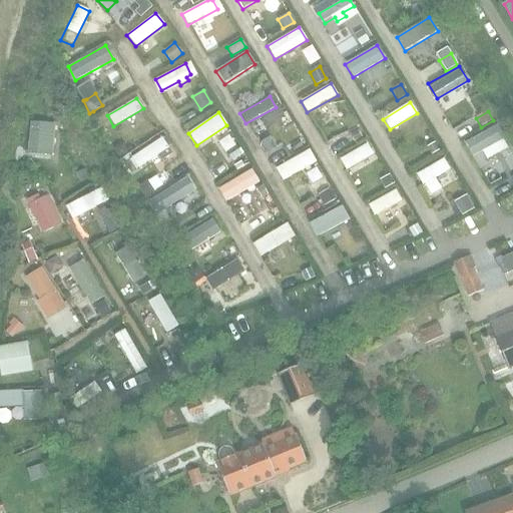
[(31,122),(28,153),(51,155),(54,124),(31,122)]
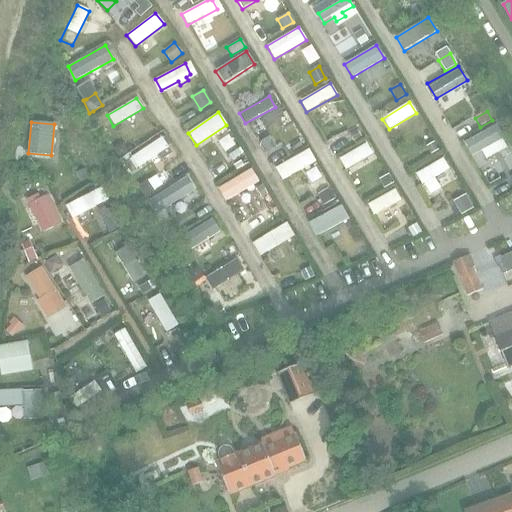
[(496,124),(464,143),(472,157),(504,138),(496,124)]
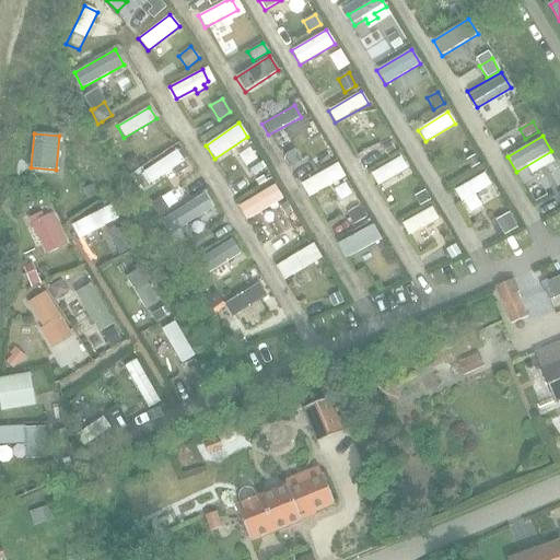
[(389,142),(381,148),(385,154),(394,150),(389,142)]
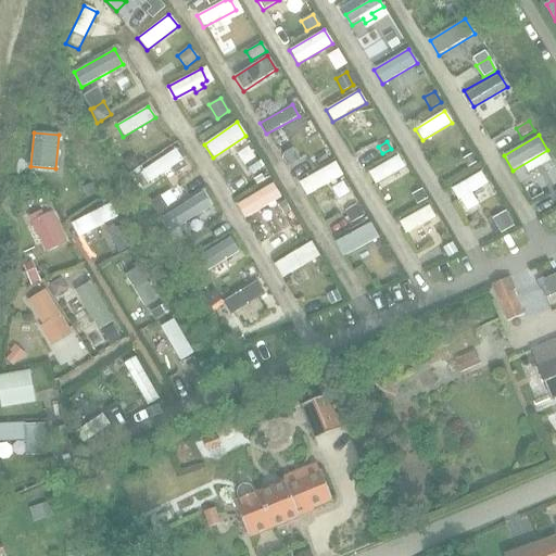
[(293,147),(282,153),(290,166),(301,160),(293,147)]
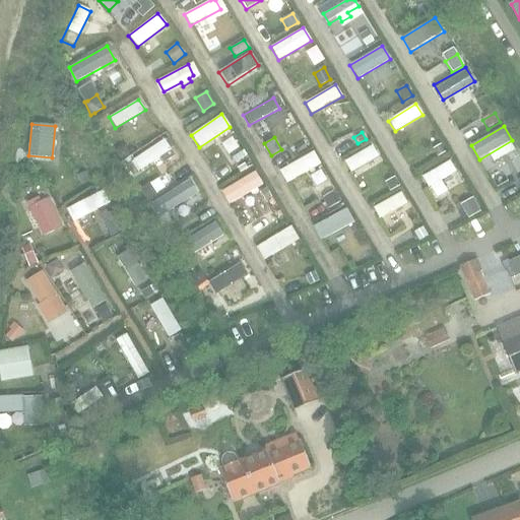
[(170,150),(164,140),(133,159),(140,170),(170,150)]
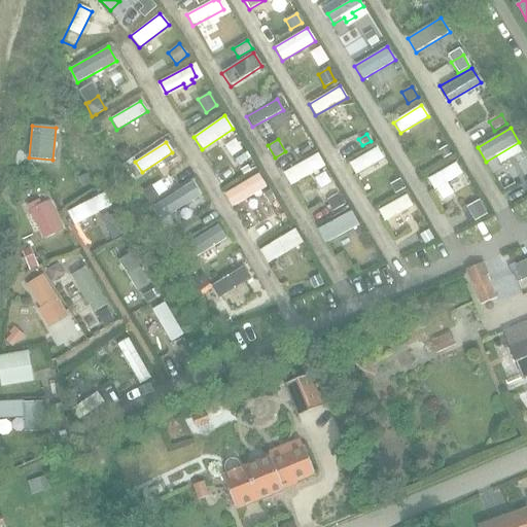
[(117,150),(115,151),(121,162),(123,161),(131,155),(126,146),(117,150)]
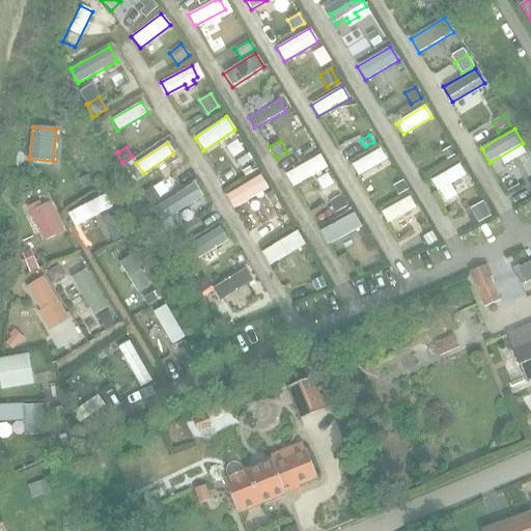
[(449,147),(442,151),(446,160),(454,156),(449,147)]
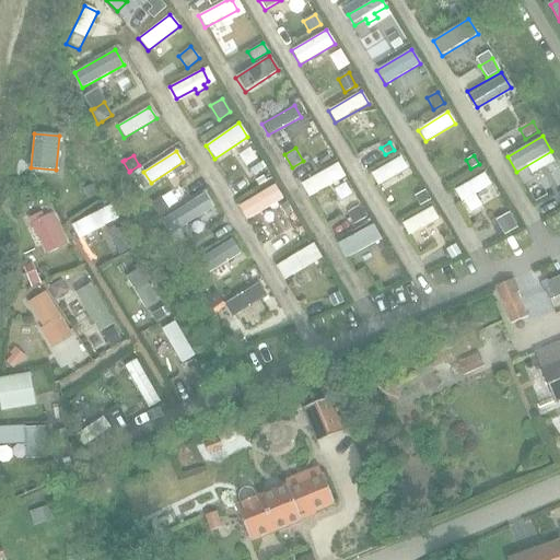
[(370,174),(377,187),(408,168),(400,156),(370,174)]
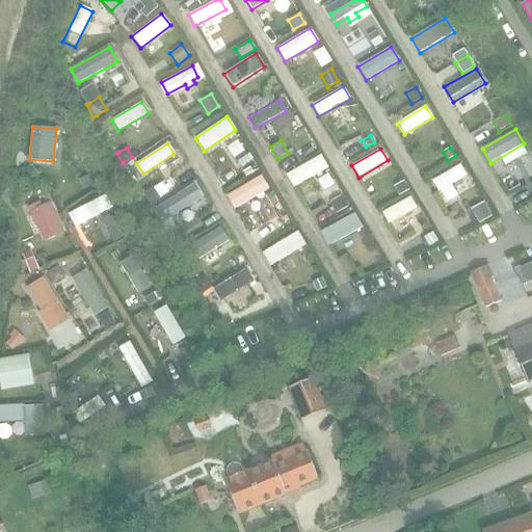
[(320,156),(285,176),(293,188),(327,168),(320,156)]
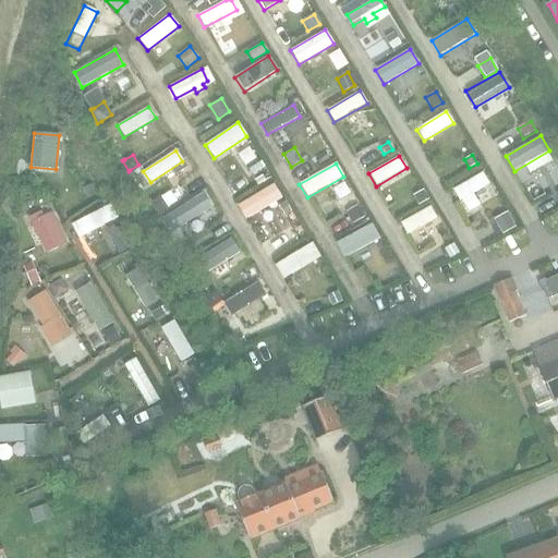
[(459,202),(489,184),(482,172),(451,191),(459,202)]
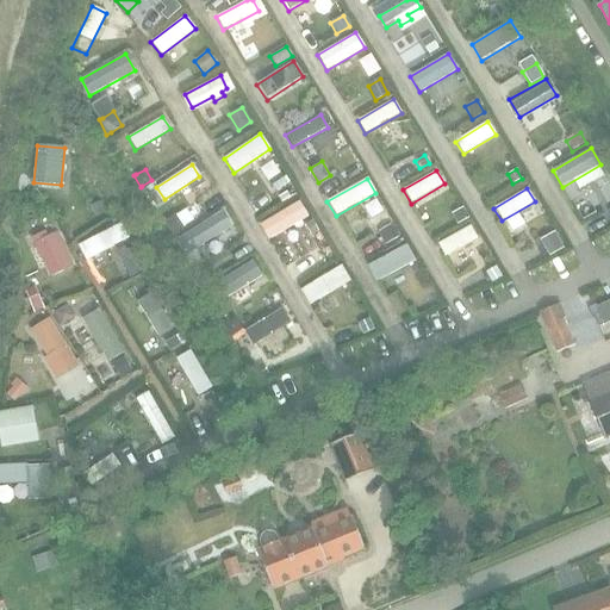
[(98,203),(88,207),(93,217),(103,212),(98,203)]
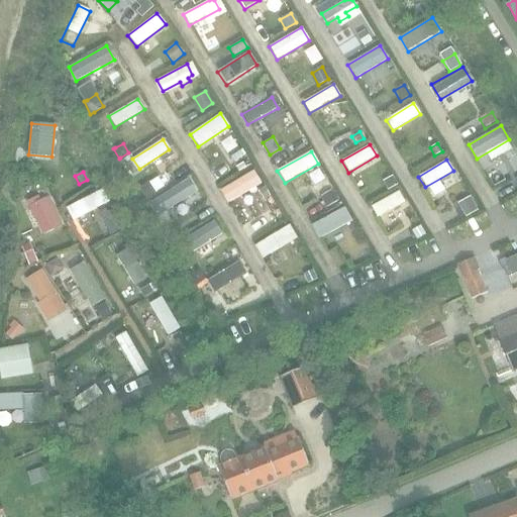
[(249,173),(223,189),(229,199),(255,183),(249,173)]
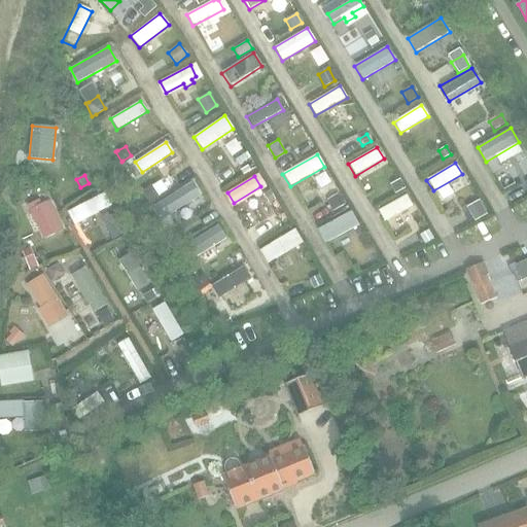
[(399,179),(389,185),(394,195),(405,188),(399,179)]
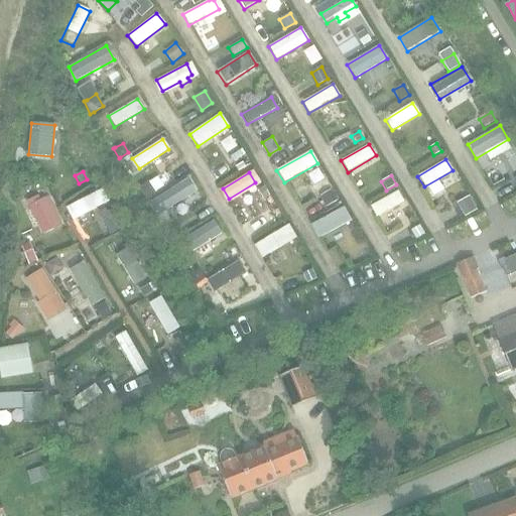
[(188,179),(160,198),(167,208),(195,190),(188,179)]
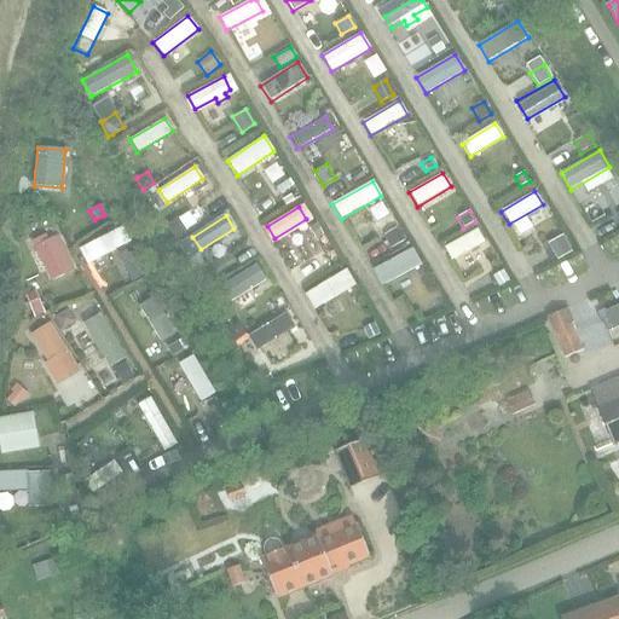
[(177,218),(166,224),(166,226),(174,238),(185,231),(177,218)]
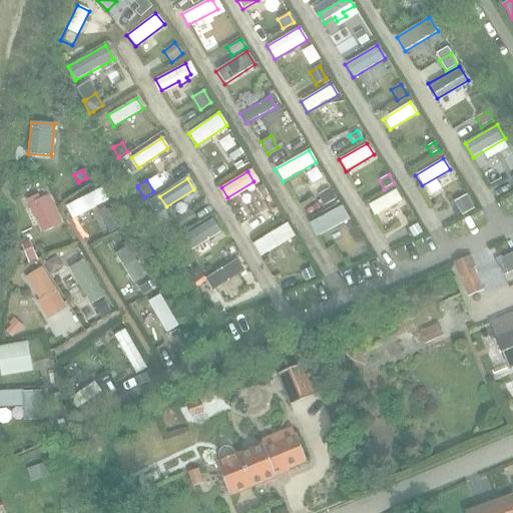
[(263,187),(257,190),(261,197),(267,193),(263,187)]
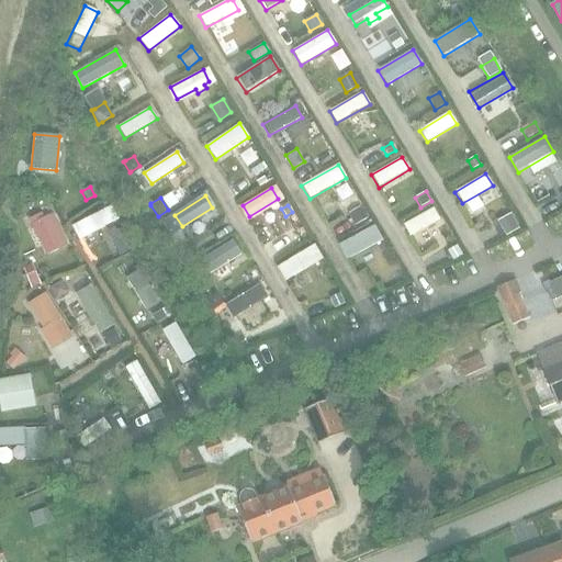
[(359,208),(348,214),(356,225),(367,218),(359,208)]
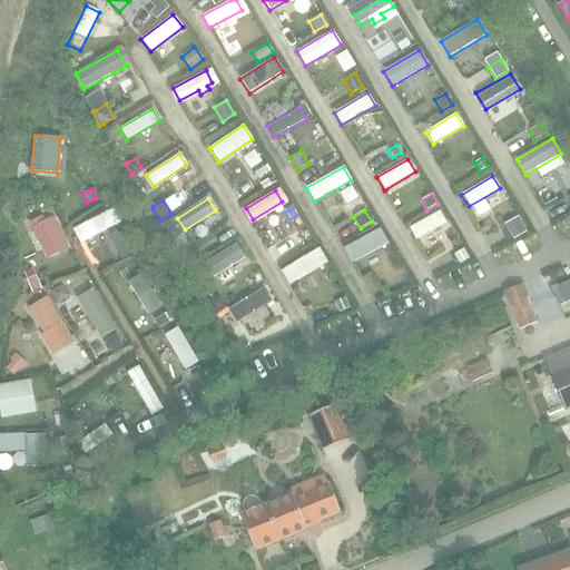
[(414,241),(445,223),(439,210),(408,228),(414,241)]
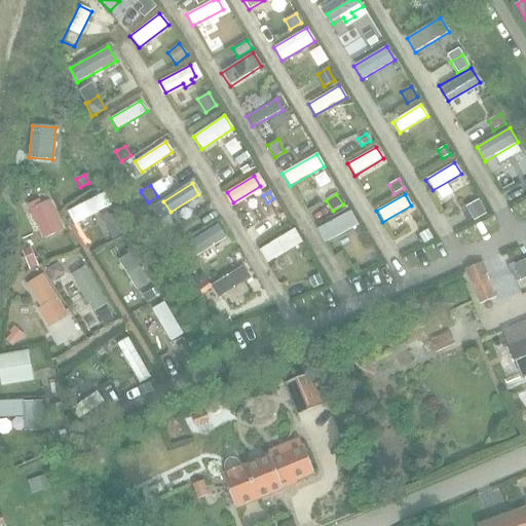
[(48,200),(28,210),(39,233),(60,223),(48,200)]
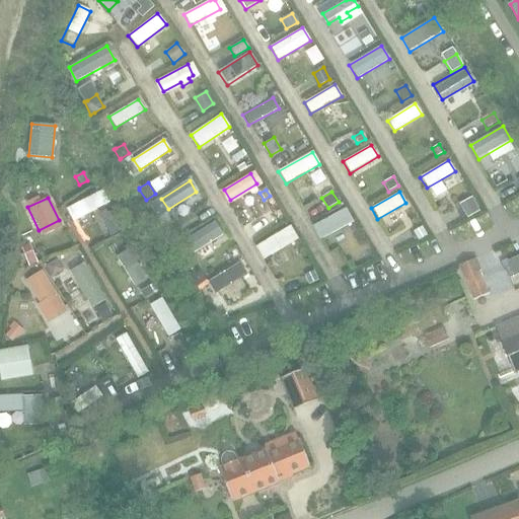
[(471,198),(459,205),(466,218),(479,211),(471,198)]
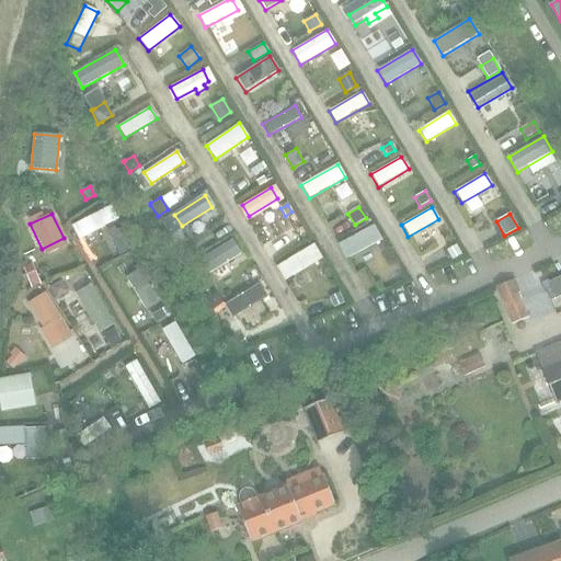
[(75,222),(86,248),(98,243),(91,227),(95,225),(91,215),(75,222)]
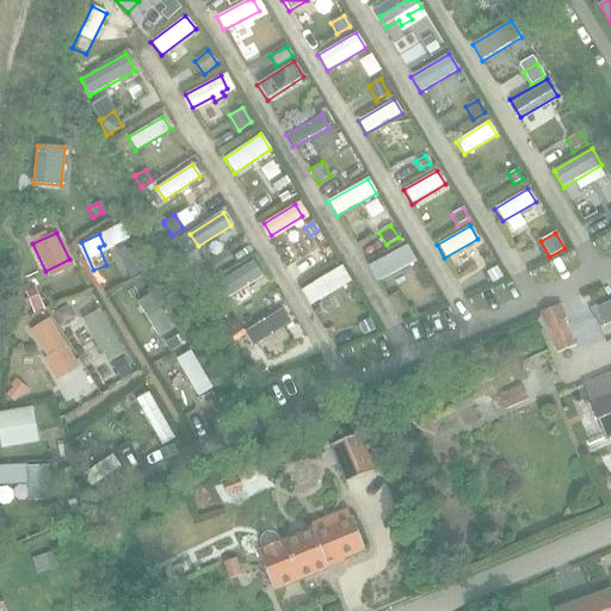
[(405,248),(372,266),(380,278),(412,260),(405,248)]
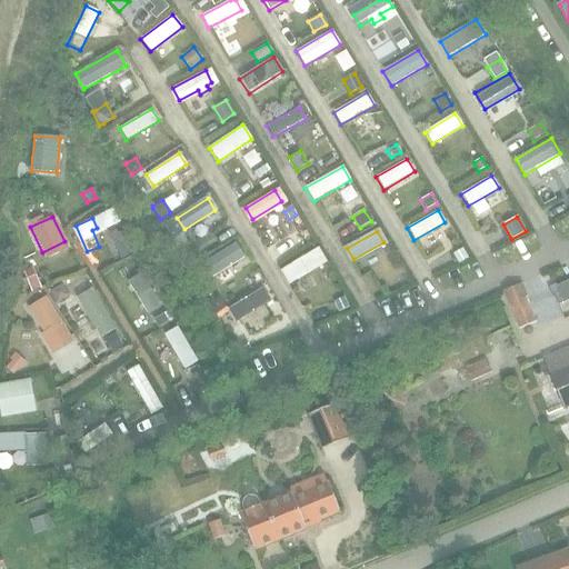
[(236,242),(201,265),(211,279),(245,258),(236,242)]
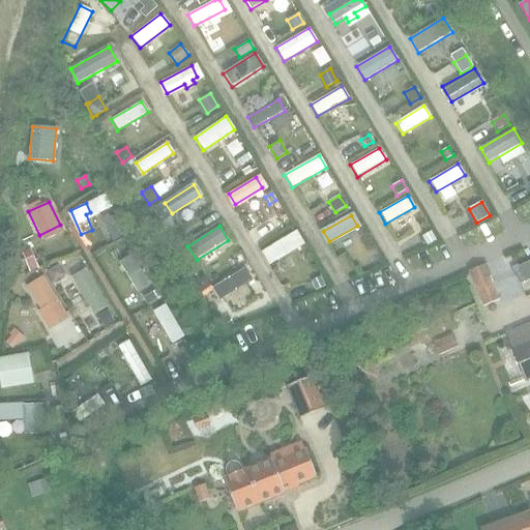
[(117,227),(108,231),(113,241),(122,236),(117,227)]
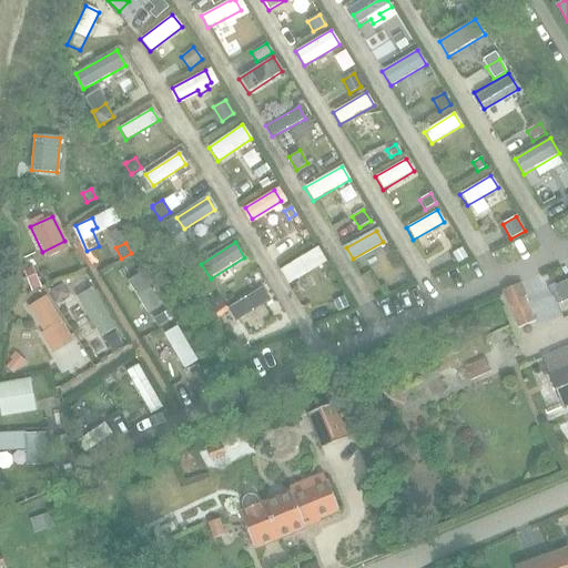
[(192,243),(181,251),(189,263),(200,255),(192,243)]
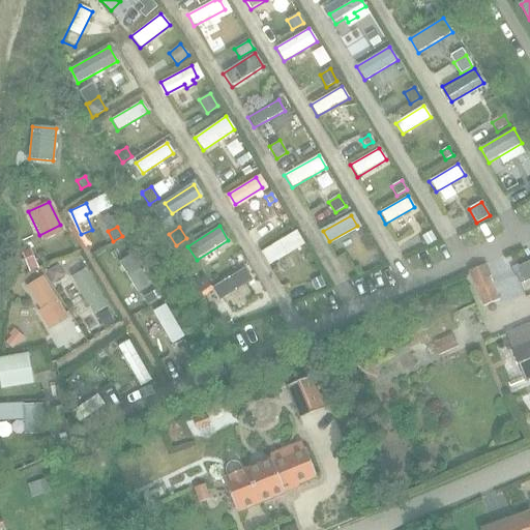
[(431,231),(421,236),(427,245),(436,240),(431,231)]
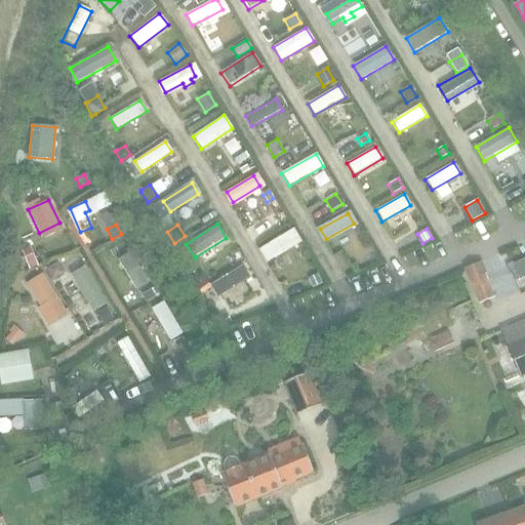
[(287,230),(260,247),(268,258),(283,249),(285,252),(291,247),(289,244),(294,241),(287,230)]
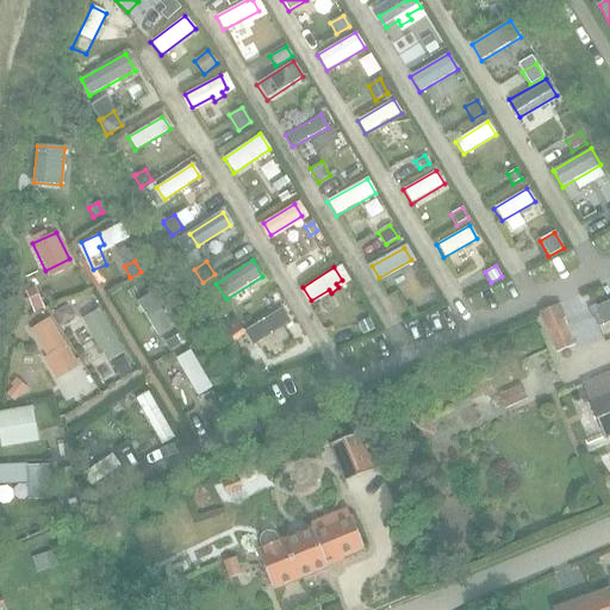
[(25,291),(24,291),(24,292),(33,313),(43,310),(33,287),(25,291)]
